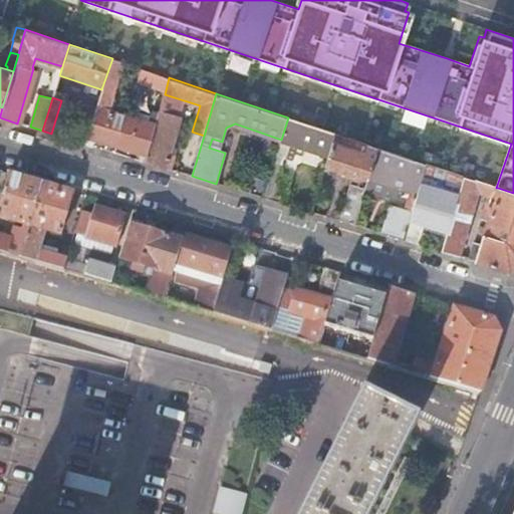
[(104,101),(98,100),(96,107),(86,138),(92,140),(115,147),(126,114),(103,107),(104,101)]
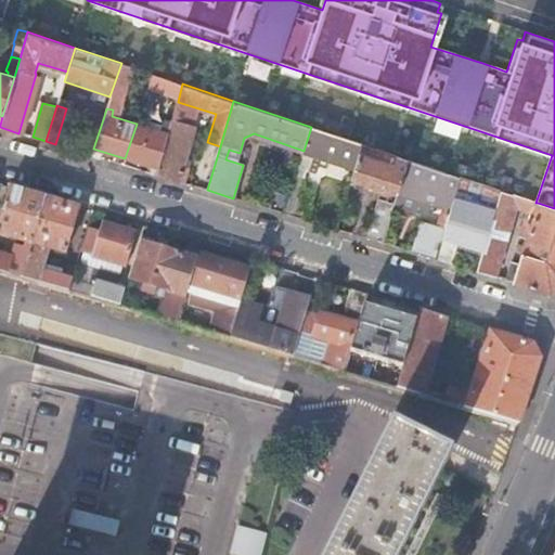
[(81,152),(91,155),(93,149),(104,116),(94,113),(81,152)]
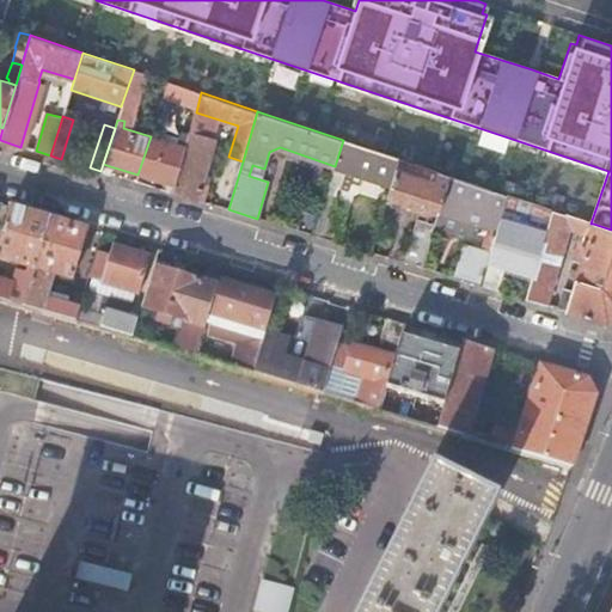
[(158,133),(152,130),(151,136),(138,175),(167,183),(175,185),(185,147),(157,138),(158,133)]
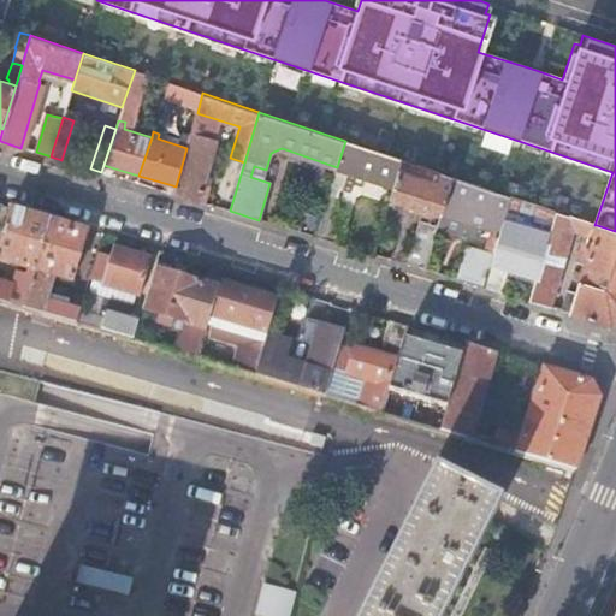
[(191,134),(187,148),(176,187),(173,194),(199,201),(215,141),(191,134)]
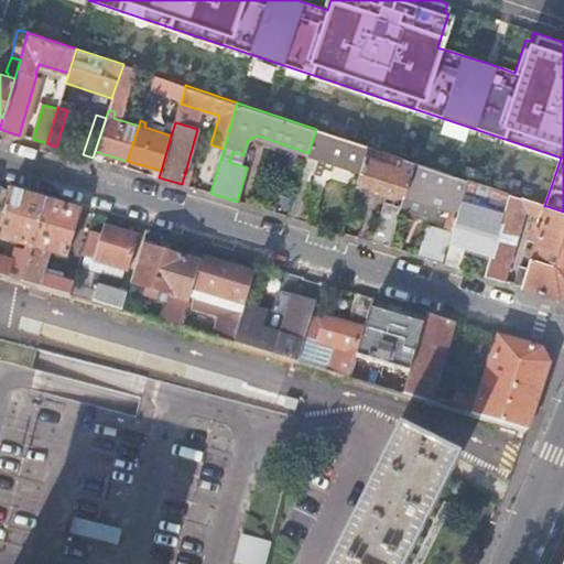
[(359,169),(366,147),(316,129),(308,153),(290,217),(308,223),(317,194),(307,192),(313,172),(323,175),(327,159),(359,169)]
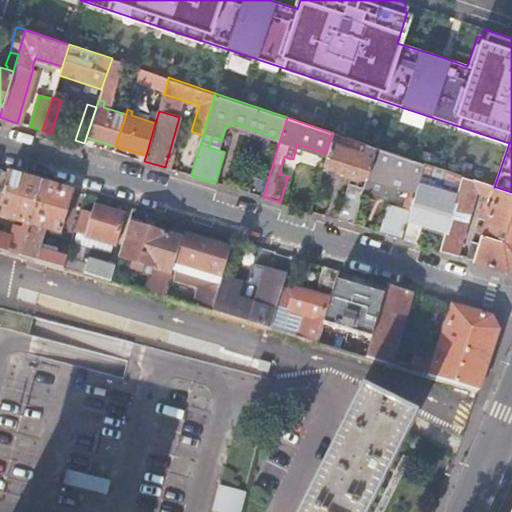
[(377,148),(334,133),(324,165),(368,178),(368,177),(377,148)]
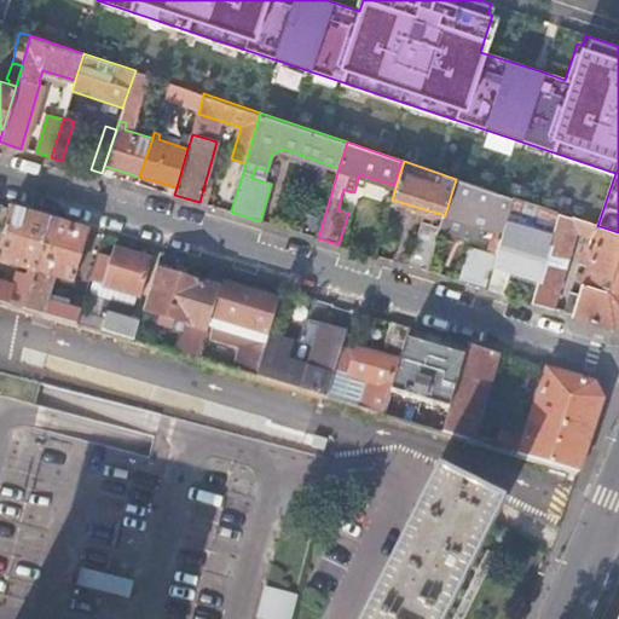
[(513,197),(456,179),(445,214),(468,221),(480,225),(498,231),(503,232),(513,197)]
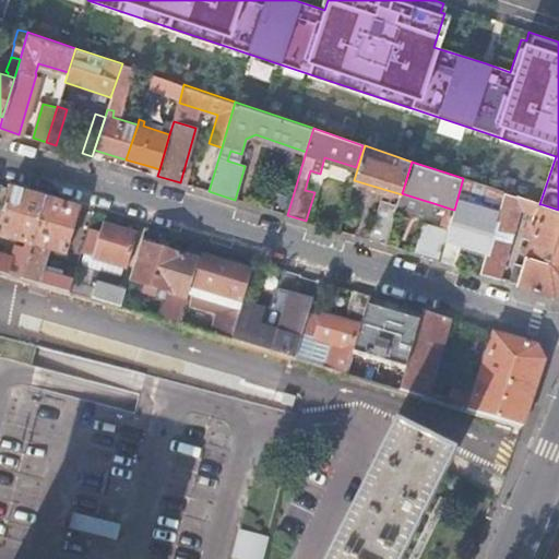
[(491,236),(504,192),(491,188),(487,198),(470,192),(472,181),(463,178),(454,210),(448,229),(439,260),(456,265),(463,245),(468,228),(491,236)]
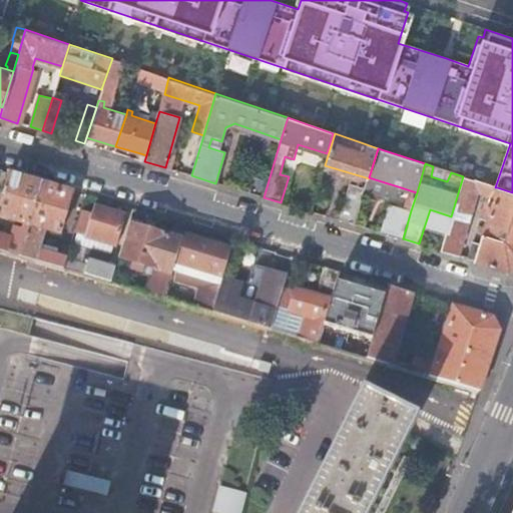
[(0,250),(20,257),(42,182),(14,174),(9,172),(0,200),(0,222),(5,224),(6,218),(24,224),(23,228),(15,226),(11,236),(0,233),(0,250)]
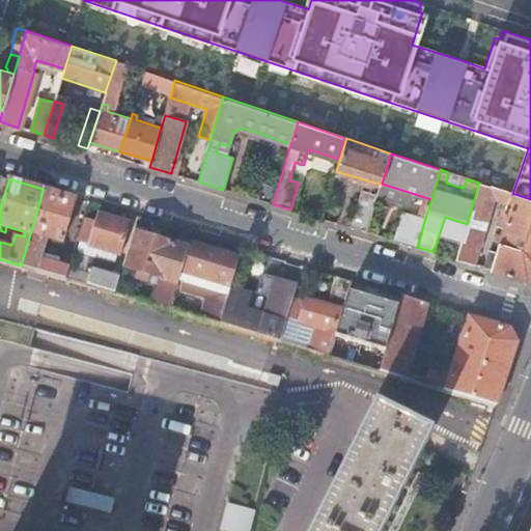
[(506,198),(508,192),(479,183),(467,224),(463,239),(456,259),(475,264),(495,195),(506,198)]
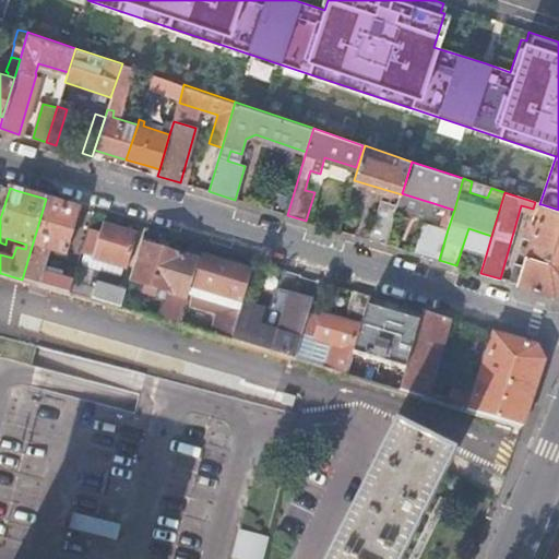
[(22,280),(69,294),(72,281),(44,272),(50,251),(64,256),(80,209),(46,199),(22,280)]
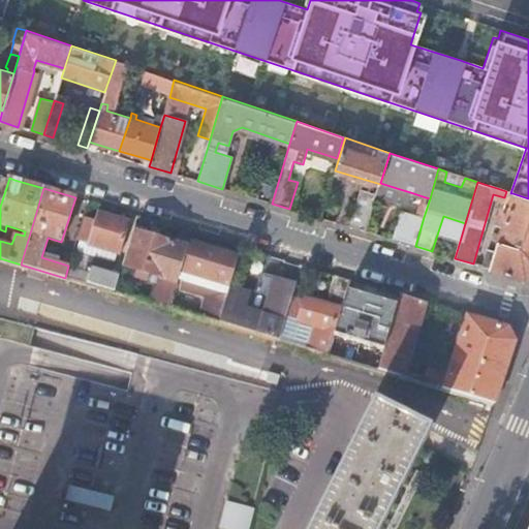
[(349,226),(366,231),(377,194),(361,189),(349,226)]
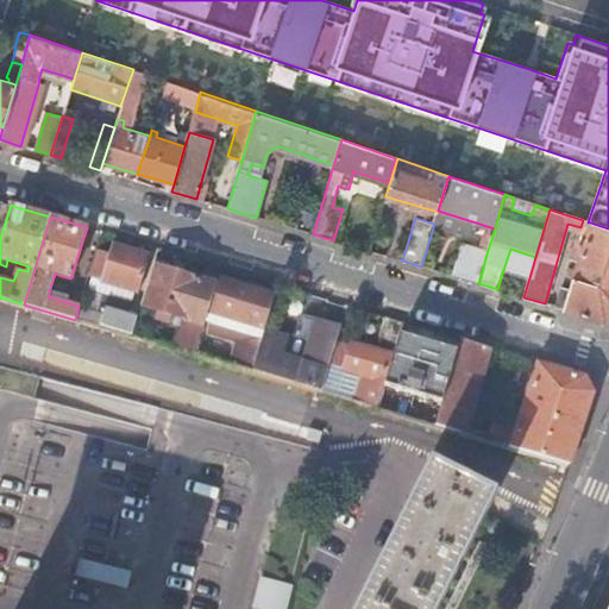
[(472,221),(460,218),(458,225),(470,230),(472,221)]
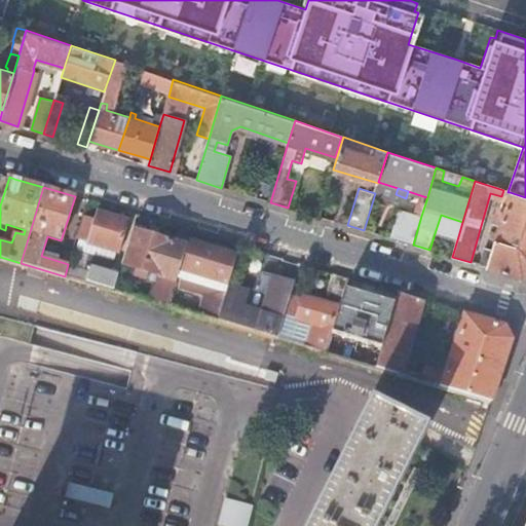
[(525,197),(510,192),(497,235),(492,234),(491,239),(496,240),(488,267),(523,278),(525,275),(525,197)]
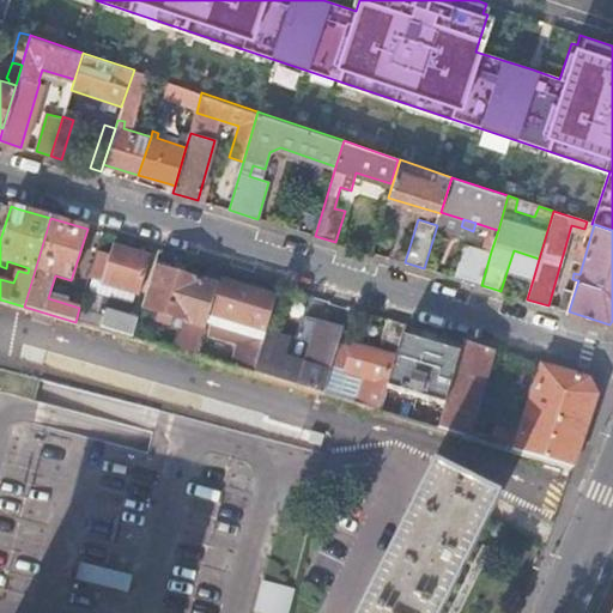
[(491,252),(498,230),(493,229),(489,236),(484,250),(491,252)]
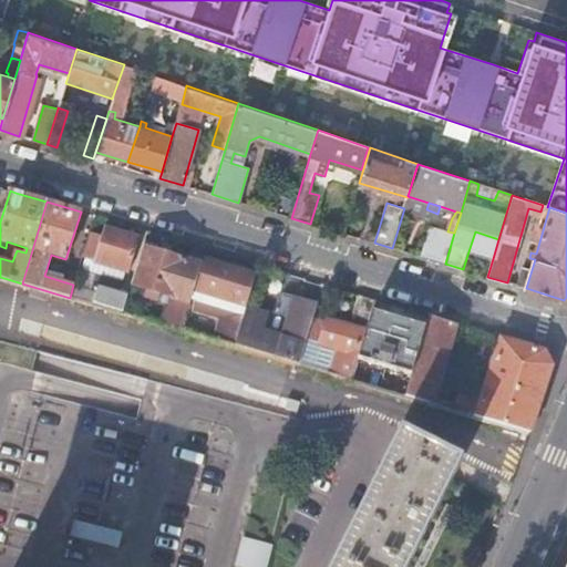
[(445,264),(454,233),(447,232),(429,225),(420,256),(445,264)]
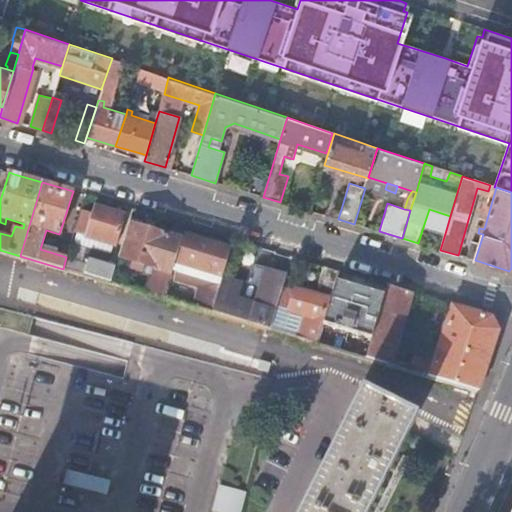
[(124,214),(95,205),(92,216),(85,214),(83,220),(90,222),(86,237),(108,243),(107,247),(112,248),(113,245),(116,246),(126,215),(124,214)]
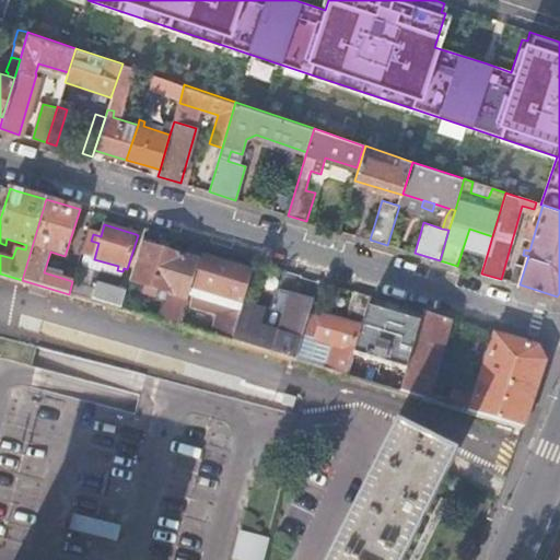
[(488,252),(492,236),(469,229),(464,245),(488,252)]
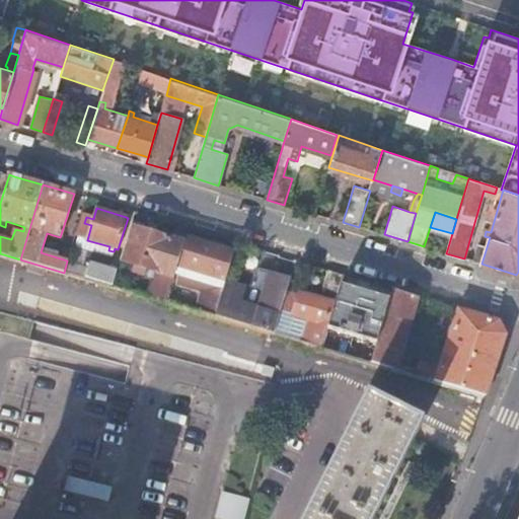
[(153,299),(166,302),(174,274),(183,243),(161,236),(130,226),(118,268),(125,270),(127,264),(160,274),(153,299)]
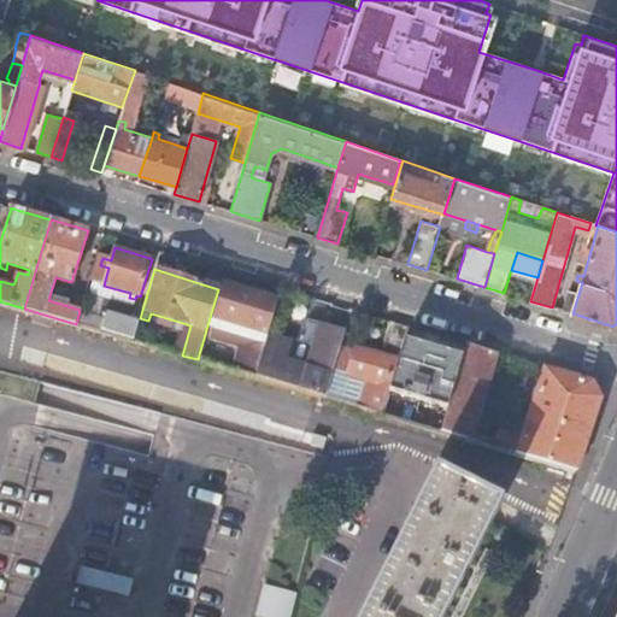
[(207,325),(265,344),(269,334),(275,310),(278,300),(230,286),(221,282),(218,289),(207,325)]
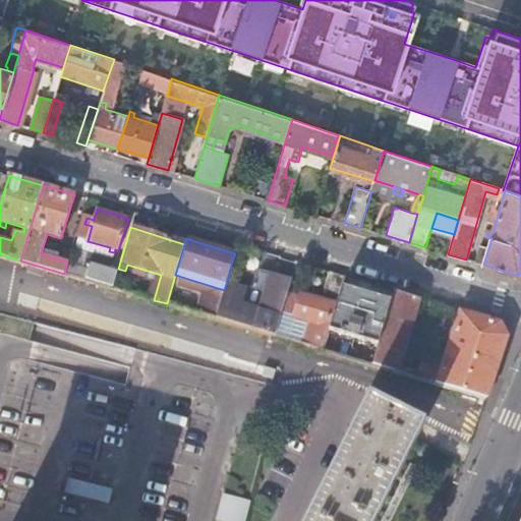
[(71,273),(89,277),(94,250),(76,246),(71,273)]
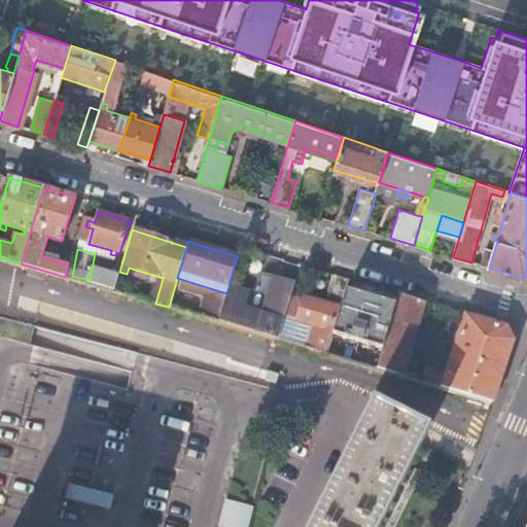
[(230,285),(234,286),(240,267),(235,265),(230,285)]
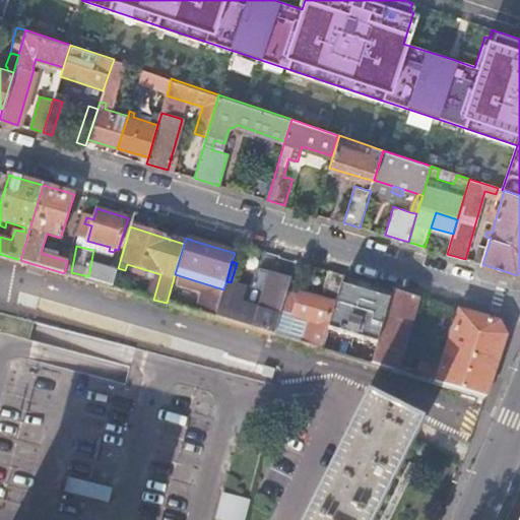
[(112,287),(116,273),(95,268),(91,281),(112,287)]
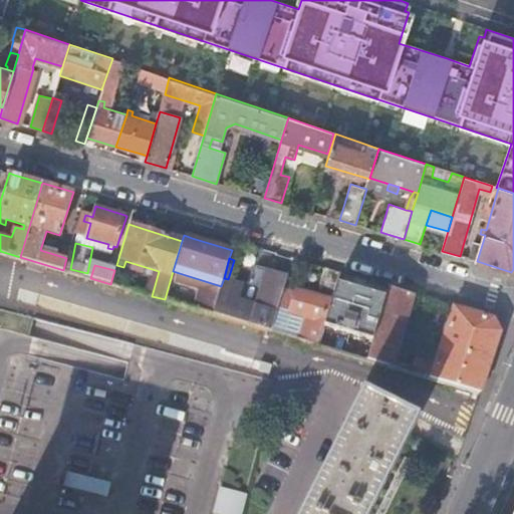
[(270,330),(277,306),(283,288),(287,274),(264,268),(253,304),(237,299),(241,283),(228,279),(224,278),(221,286),(216,302),(213,314),(253,325),(270,330)]
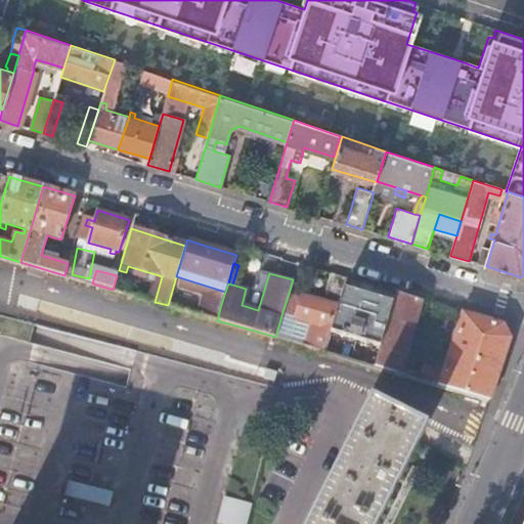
[(302,345),(324,352),(331,332),(332,332),(334,328),(330,325),(336,305),(340,306),(345,288),(348,278),(332,273),(323,302),(302,296),(301,297),(289,294),(282,312),(308,321),(302,345)]
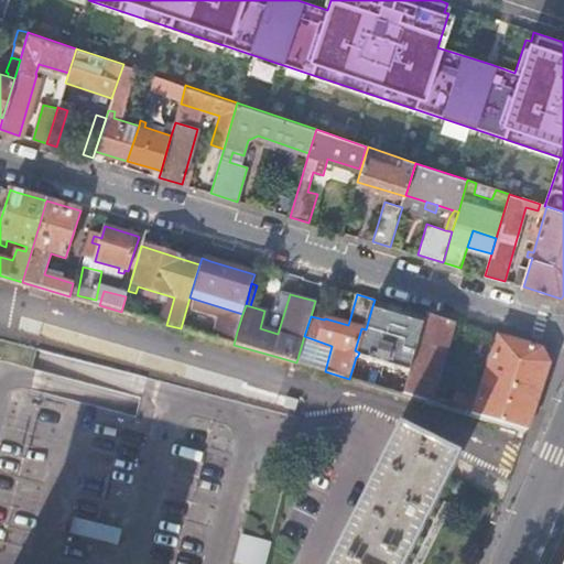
[(121,312),(149,320),(153,307),(150,304),(126,296),(121,312)]
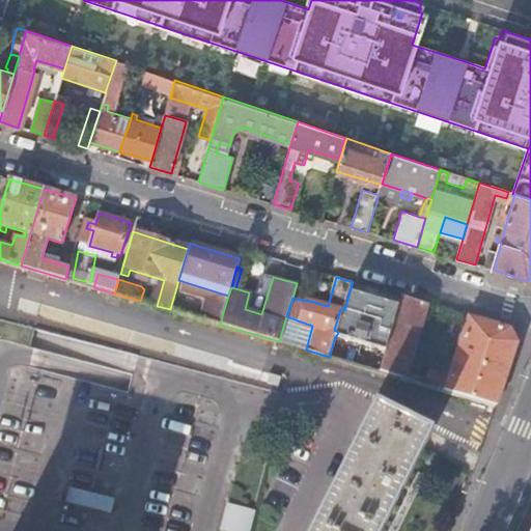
[(336,336),(385,351),(398,307),(363,296),(350,291),(344,310),(338,332),(336,336)]
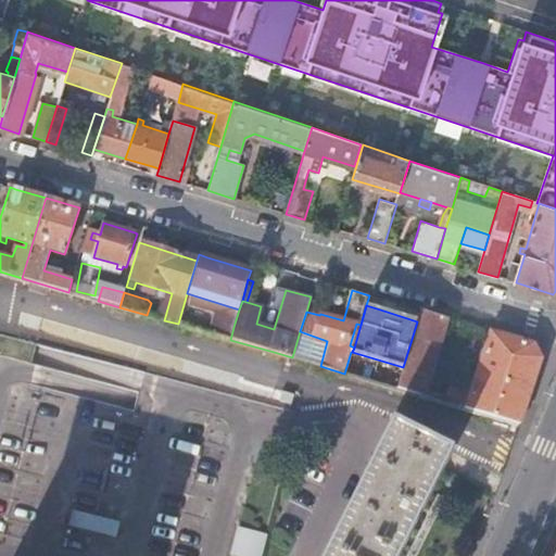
[(397,389),(420,395),(444,318),(420,311),(417,321),(403,367),(402,374),(397,389)]
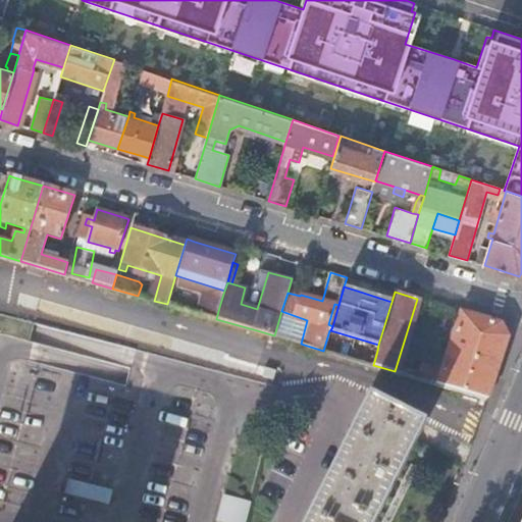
[(200,314),(216,319),(219,307),(204,303),(200,314)]
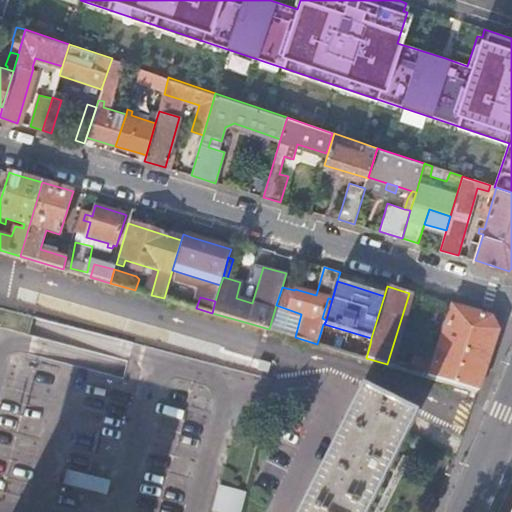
[(453,306),(429,377),(478,391),(498,330),(492,317),(453,306)]
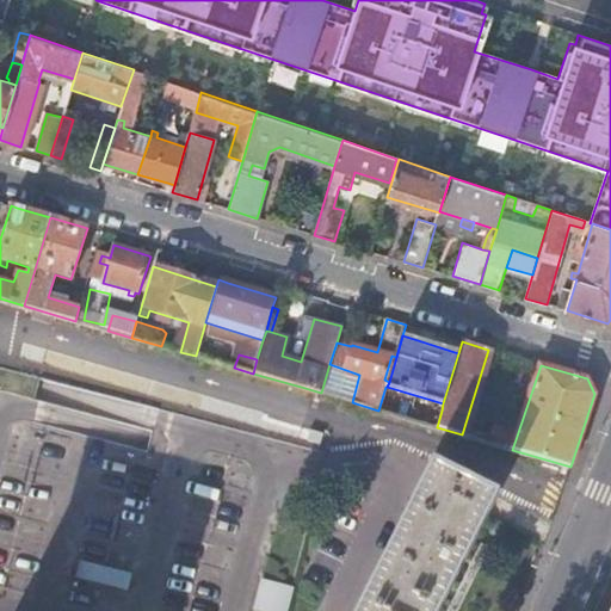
[(425,424),(437,427),(442,411),(430,407),(425,424)]
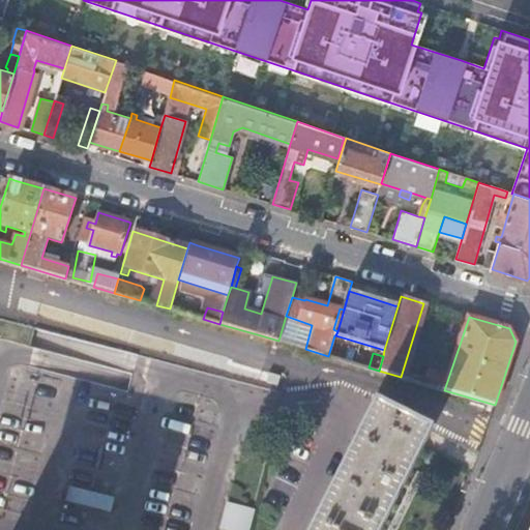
[(376,401),(355,441),(311,529),(380,529),(416,459),(432,429),(376,401)]
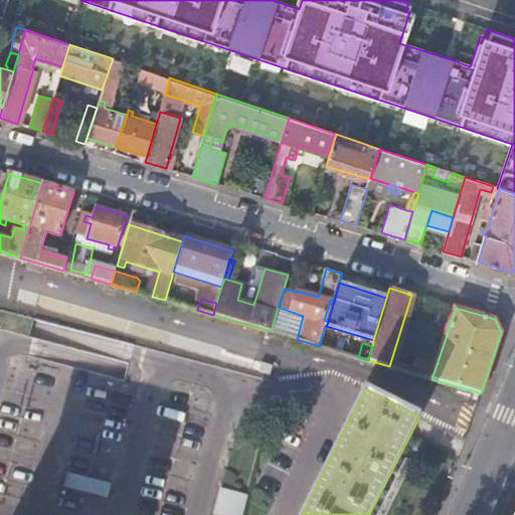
[(514,514),(514,488),(504,514),(514,514)]
